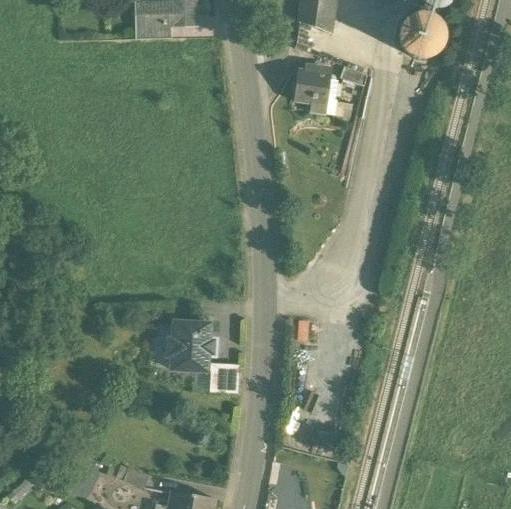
[(173,0),(173,1),(166,8),(161,8),(156,3),(142,3),(142,25),(171,24),(171,25),(174,24),(181,18),(187,24),(196,24),(195,0),(173,0)]
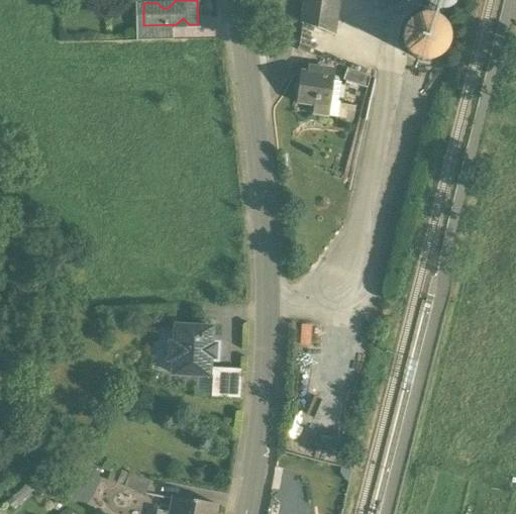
[(305,0),(302,21),(332,32),(337,0),(305,0)]
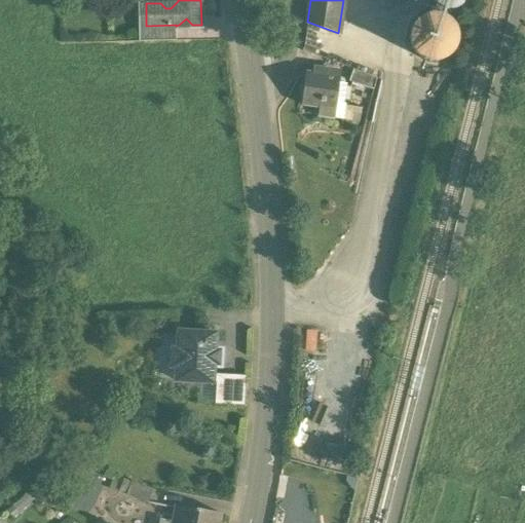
[(434,0),(437,4),(442,8),(448,9),(455,8),(460,4),(462,0),(434,0)]
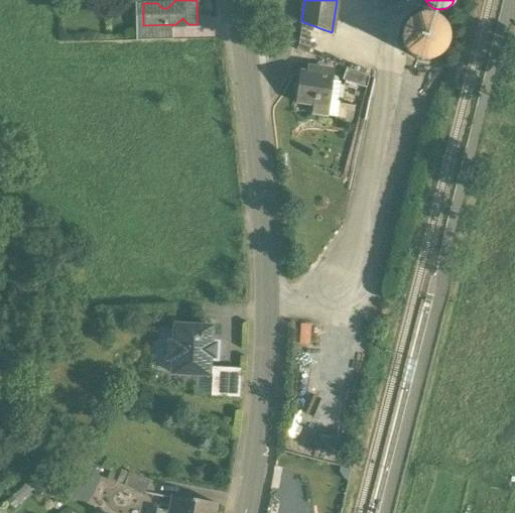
[(447,43),(449,34),(447,25),(442,18),(434,13),(425,11),(416,13),(408,18),(403,26),(401,35),(403,44),(408,52),(416,57),(425,58),(434,56),(442,51),(447,43)]
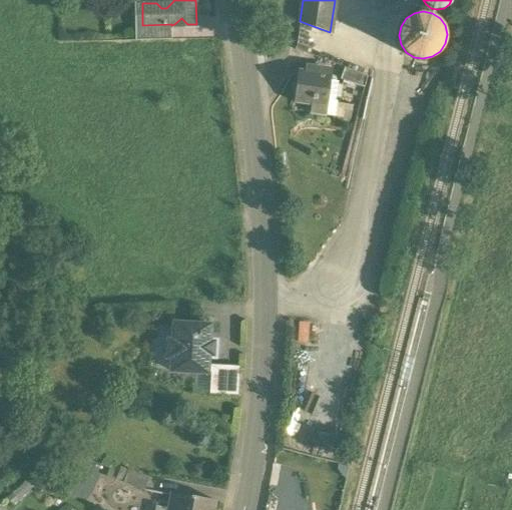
[(171,24),(142,25),(143,38),(171,37),(171,25),(171,24)]
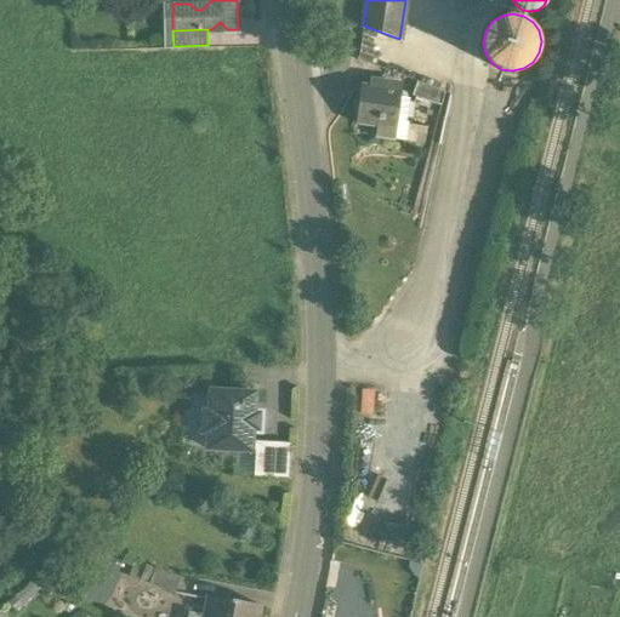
[(445,90),(419,79),(413,93),(442,104),(445,90)]
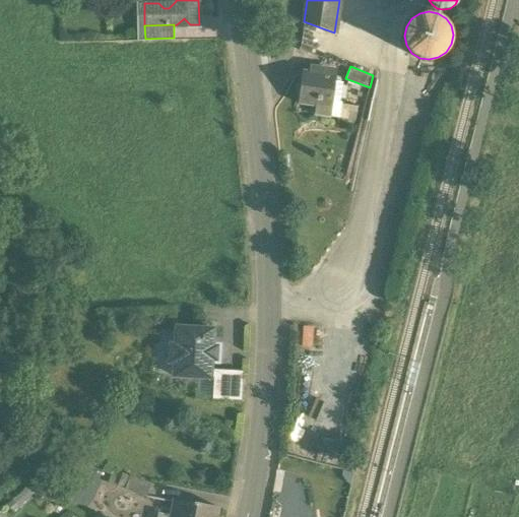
[(336,75),(304,71),(300,101),(316,104),(315,113),(330,115),(332,101),(338,102),(340,90),(334,89),(336,75)]
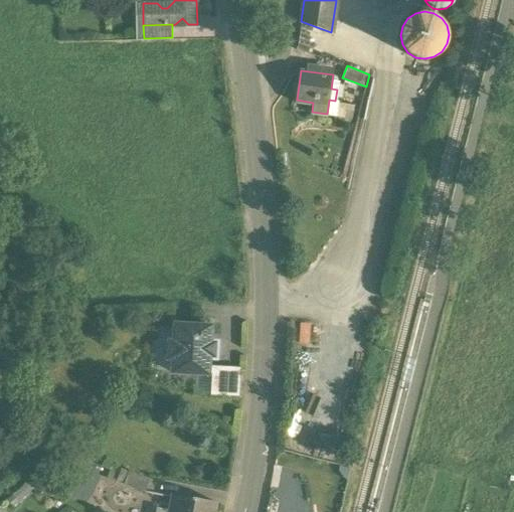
[(211,324),(175,322),(174,340),(168,340),(168,358),(173,358),(172,370),(209,372),(209,364),(210,354),(214,355),(214,342),(210,342),(211,324)]
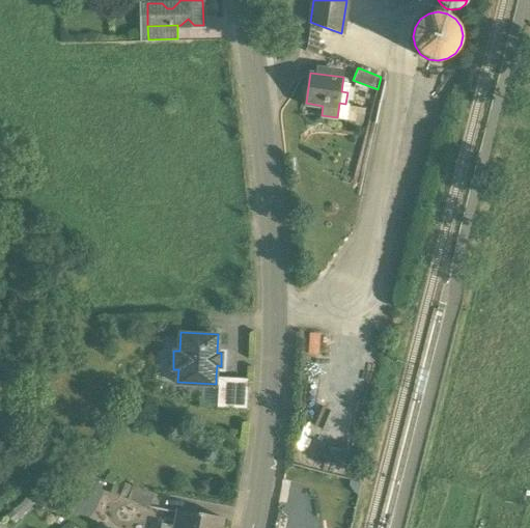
[(249,378),(216,376),(216,384),(219,384),(218,406),(248,408),(249,378)]
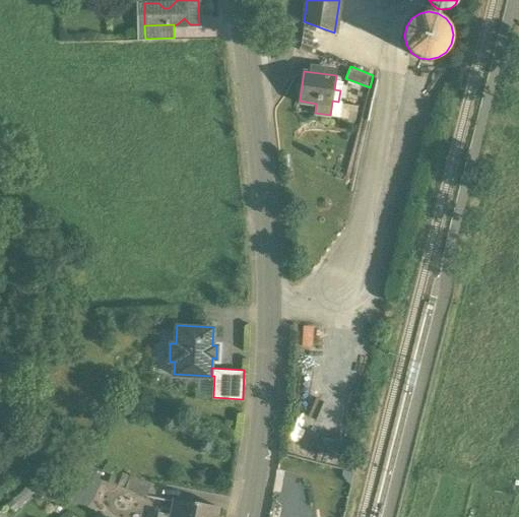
[(151,482),(131,474),(126,488),(146,496),(151,482)]
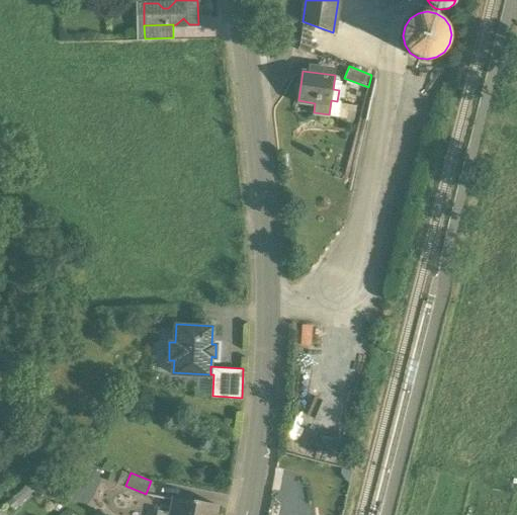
[(219,504),(174,496),(173,503),(177,504),(175,514),(214,514),(218,505),(219,505),(219,504)]
